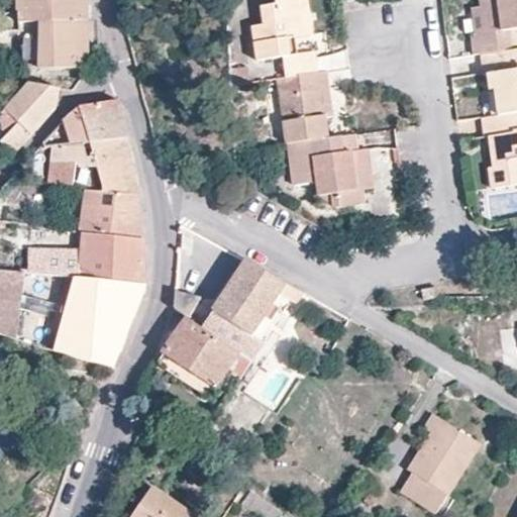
[(88,19),(87,0),(17,0),(17,7),(0,7),(0,31),(20,32),(20,23),(40,23),(40,20),(88,19)]
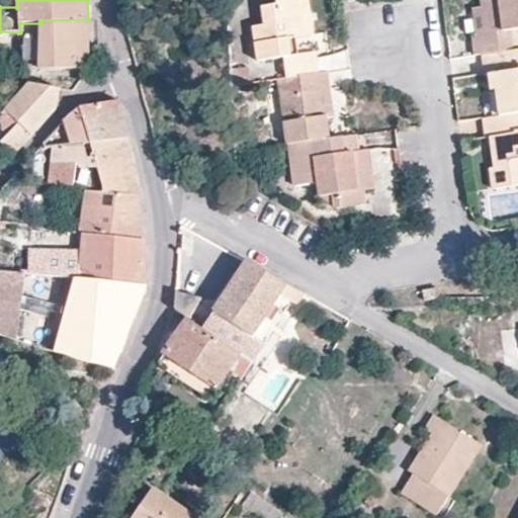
[(286,79),(319,74),(316,53),(296,55),(293,38),(292,28),(300,27),(295,0),(275,0),(275,5),(260,7),(263,25),(251,27),(256,62),(282,58),(286,79)]
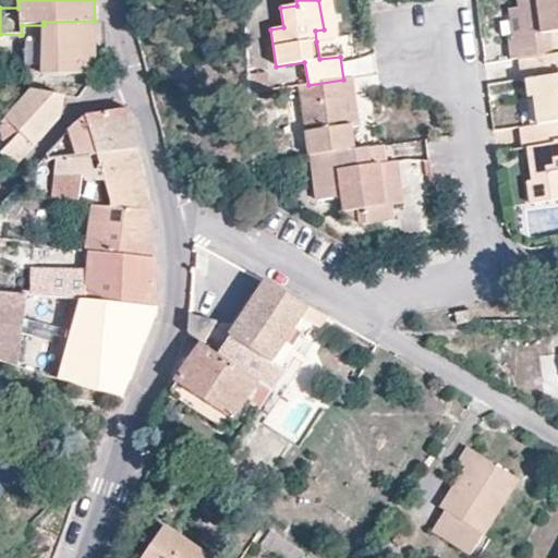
[(315,31),(316,41),(337,37),(331,0),(318,0),(324,29),(315,31)]
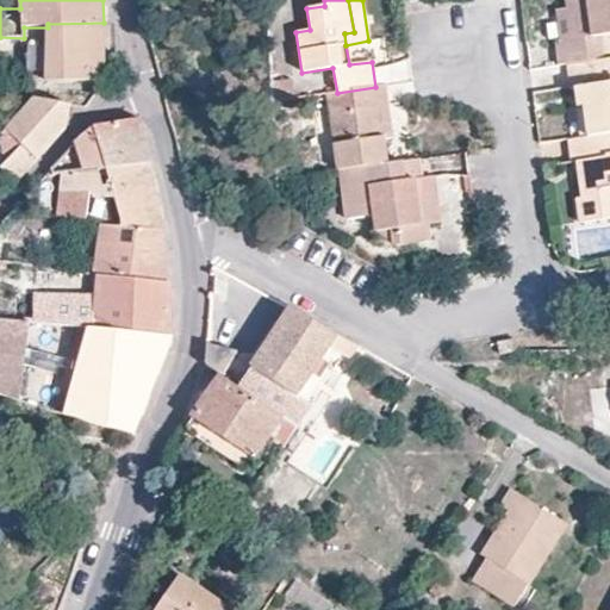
[(609,0),(565,0),(567,10),(571,41),(560,42),(555,42),(558,66),(567,64),(609,58),(609,0)]
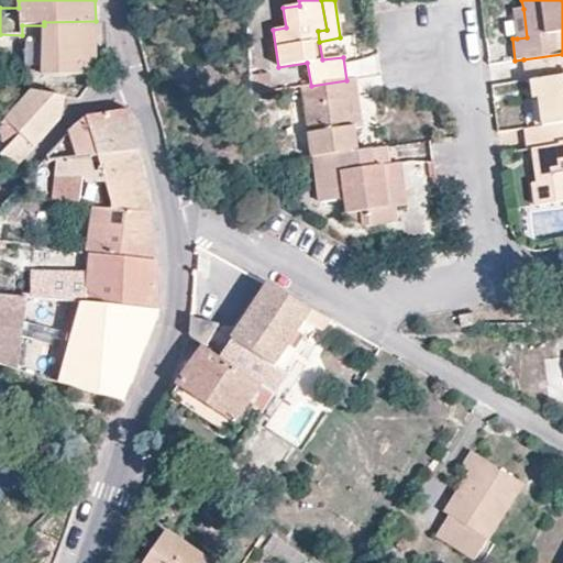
[(527,37),(523,9),(512,10),(517,39),(527,37)]
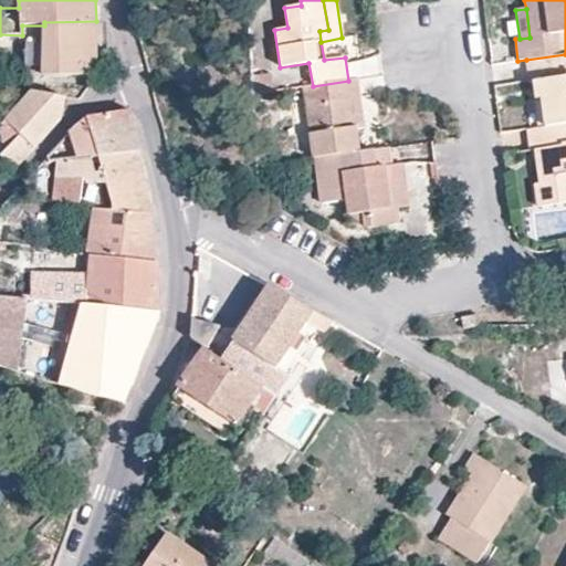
[(96,75),(96,21),(44,22),(44,25),(45,77),(96,75)]
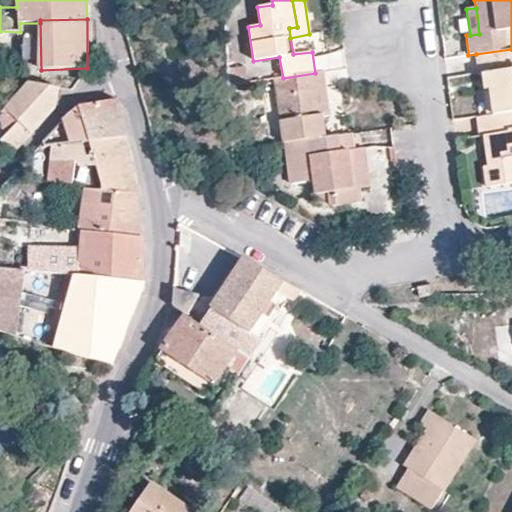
[(511,49),(476,54),(479,75),(481,75),(488,74),(490,91),(493,114),(511,111),(511,49)]
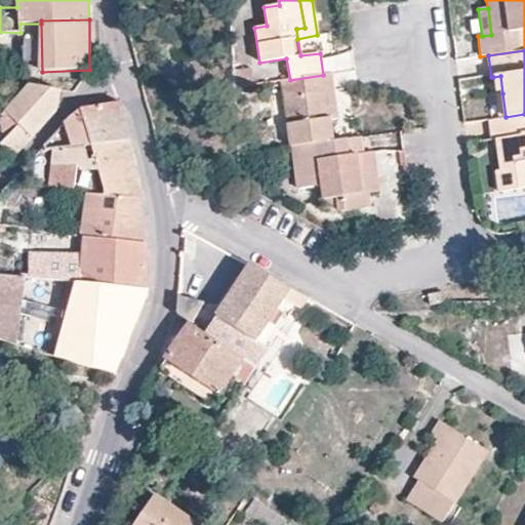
[(290,80),(281,82),(290,146),(334,139),(331,120),(327,91),(335,90),(332,73),(323,75),(290,80)]
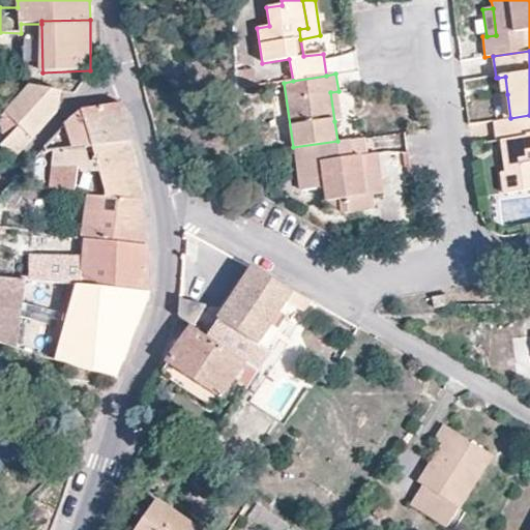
[(505,77),(498,78),(501,94),(507,94),(505,77)]
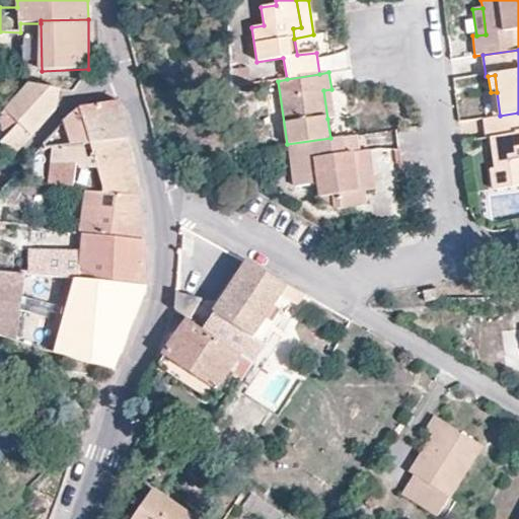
[(58,109),(60,88),(29,83),(0,115),(0,128),(7,135),(0,142),(0,143),(1,145),(0,146),(0,152),(4,156),(7,153),(11,157),(16,152),(58,109)]
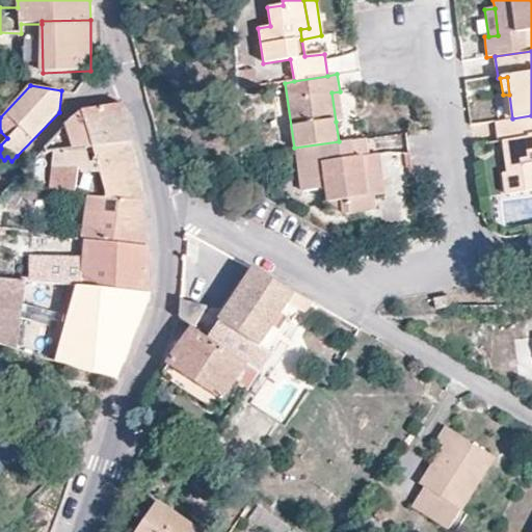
[(331,92),(336,122),(344,121),(340,91),(331,92)]
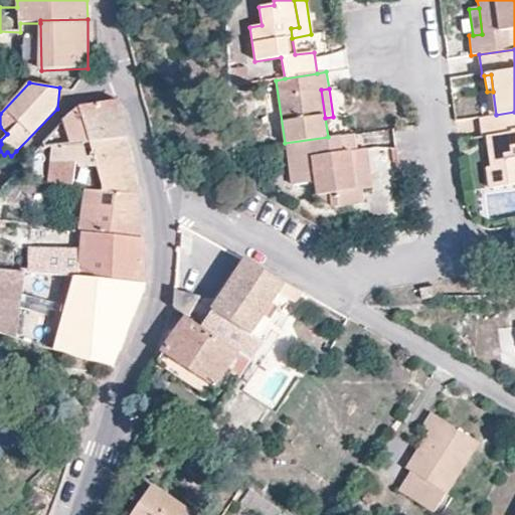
[(120,101),(78,108),(62,121),(70,144),(126,137),(123,120),(120,101)]
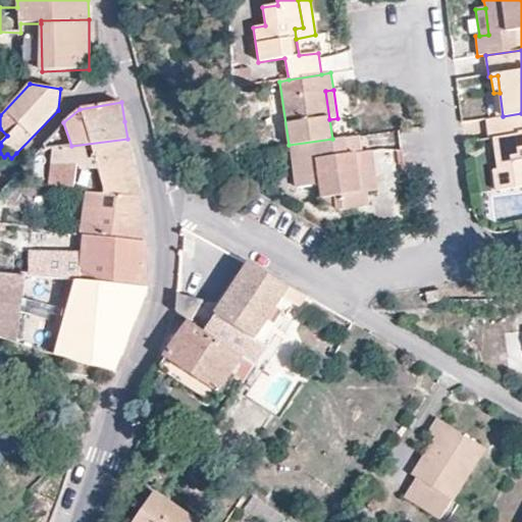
[(521,113),(503,116),(485,118),(488,139),(492,139),(498,170),(492,171),(497,191),(521,187),(521,113)]
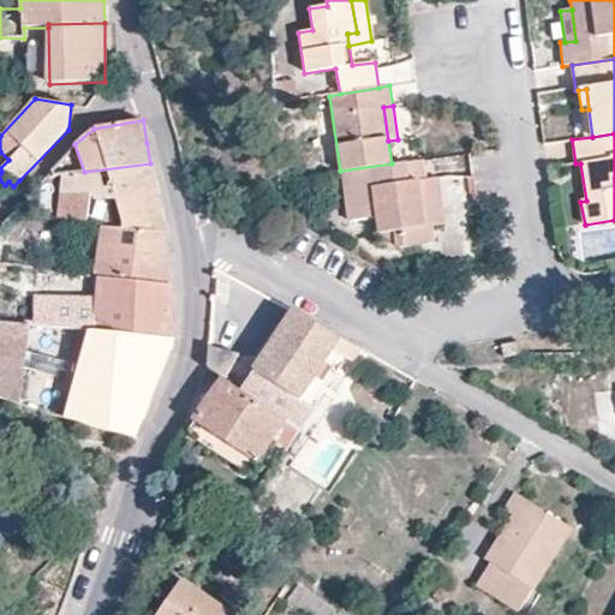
[(392,163),(340,171),(348,224),(375,220),(377,234),(425,227),(423,210),(429,209),(425,180),(423,159),(392,163)]
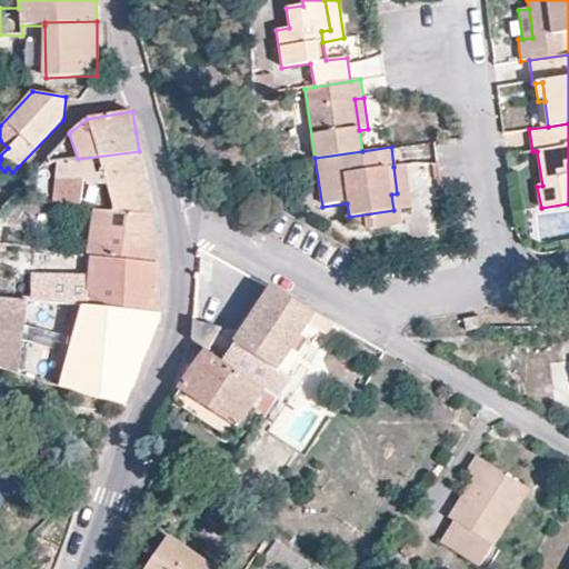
[(61,161),(52,205),(81,208),(86,182),(108,185),(116,211),(152,215),(147,183),(139,151),(78,159),(61,161)]
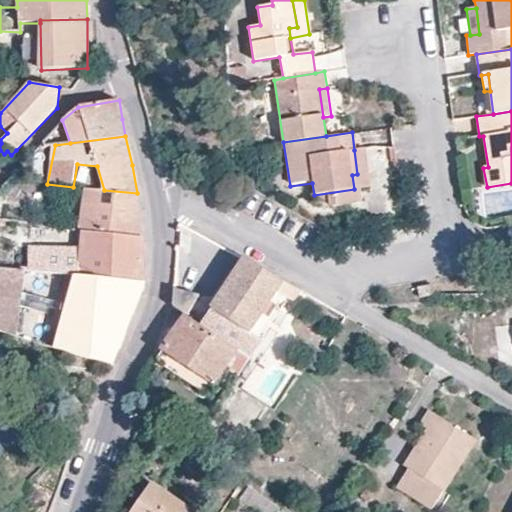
[(365,149),(354,150),(357,174),(352,175),(354,189),(358,189),(371,187),(365,149)]
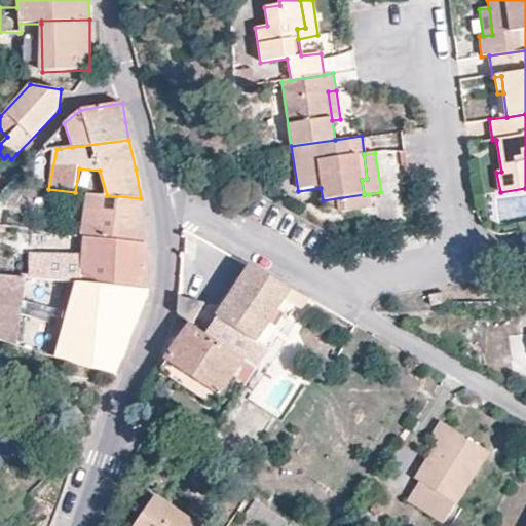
[(143,204),(141,198),(107,195),(87,193),(79,235),(85,236),(146,243),(146,236),(145,225),(143,204)]
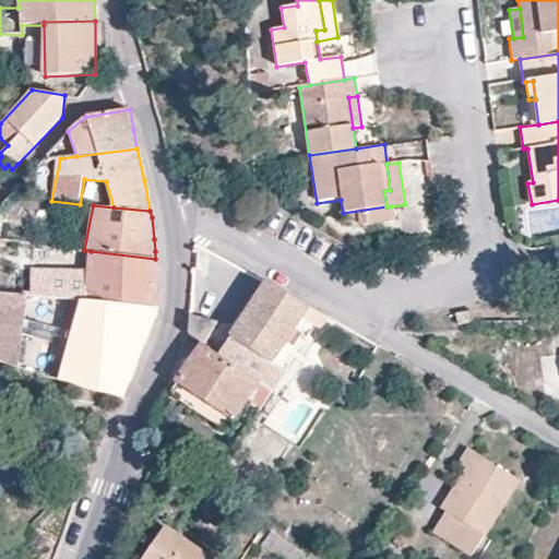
[(387,206),(343,213),(344,215),(363,226),(393,221),(391,206),(387,206)]
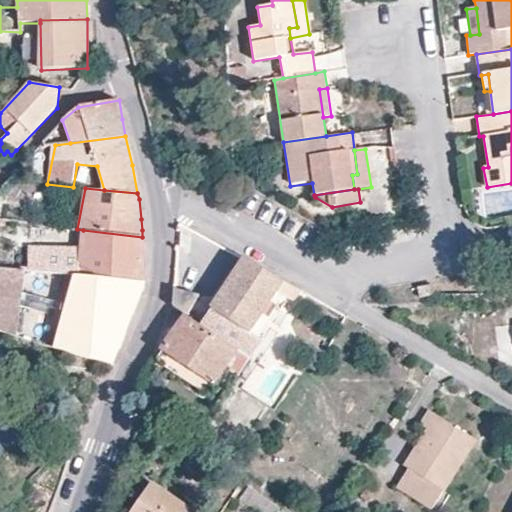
[(21,246),(26,227),(9,223),(4,241),(21,246)]
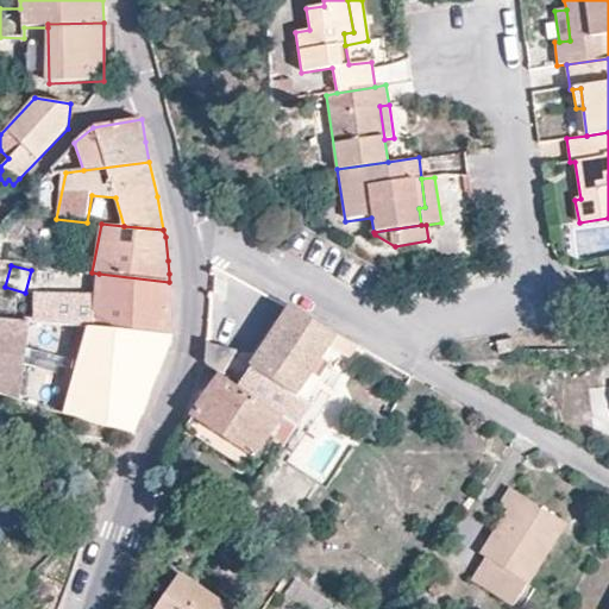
[(171,320),(169,282),(99,274),(93,328),(173,337),(171,320)]
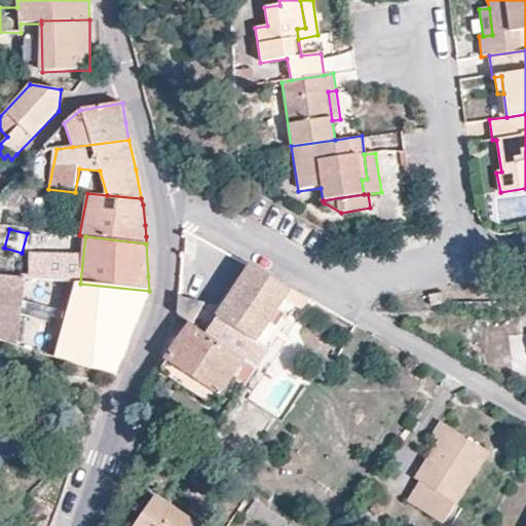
[(29,278),(65,282),(66,255),(30,254),(28,278),(29,278)]
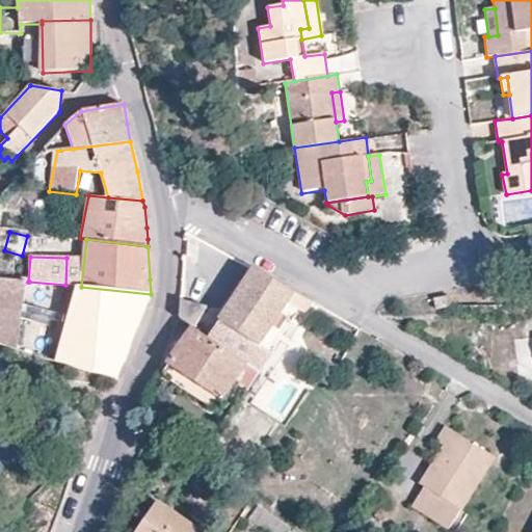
[(294,294),(254,268),(209,339),(248,365),(287,307),(294,294)]
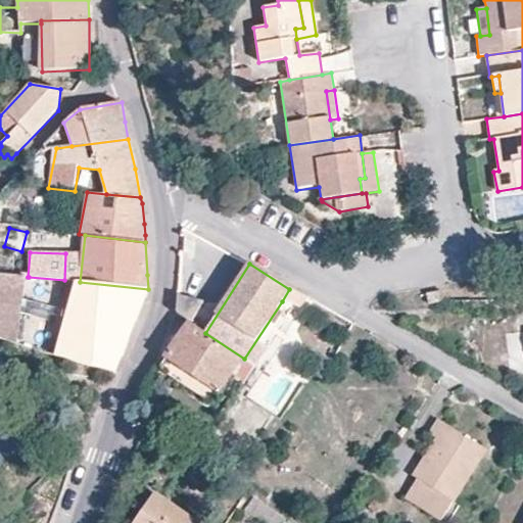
[(28,277),(0,273),(0,338),(21,344),(25,316),(35,317),(37,301),(27,300),(29,277),(28,277)]
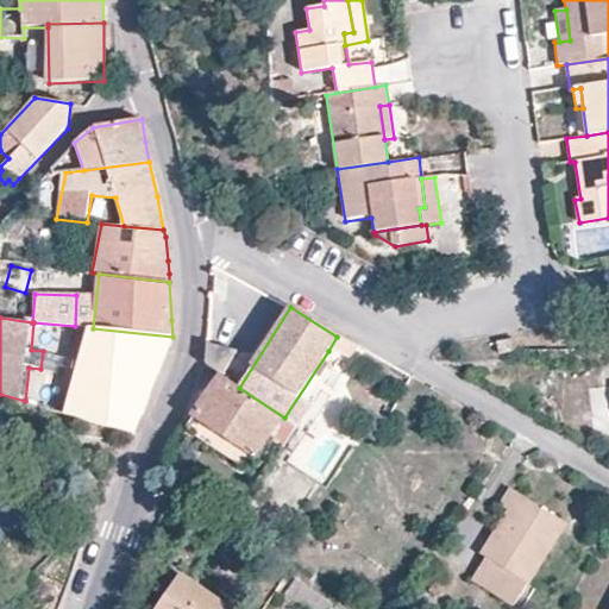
[(151,394),(173,337),(93,328),(76,389),(77,400),(79,403),(81,407),(131,421),(138,418),(140,415),(143,412),(145,408),(151,394)]
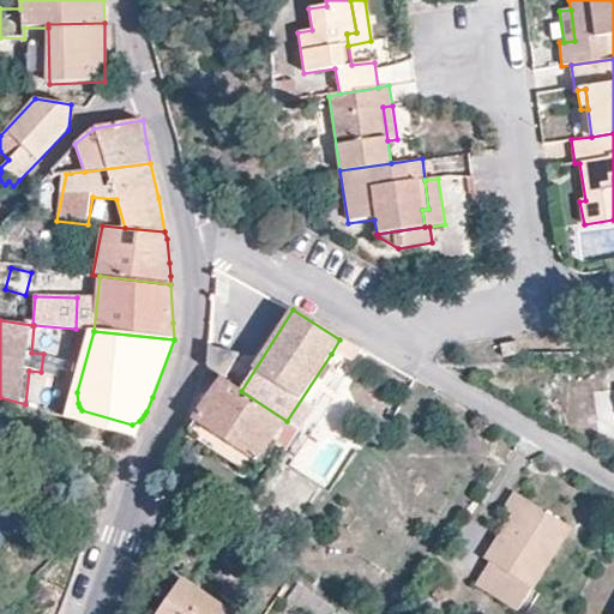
[(343,361),(355,345),(342,337),(339,339),(331,354),(343,361)]
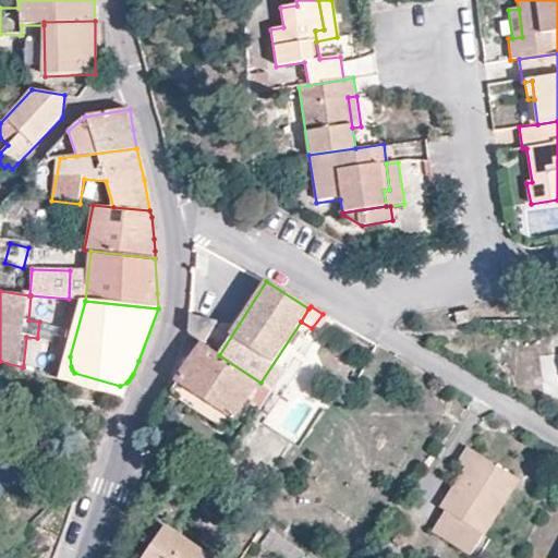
[(190,314),(187,334),(203,343),(217,322),(190,314)]
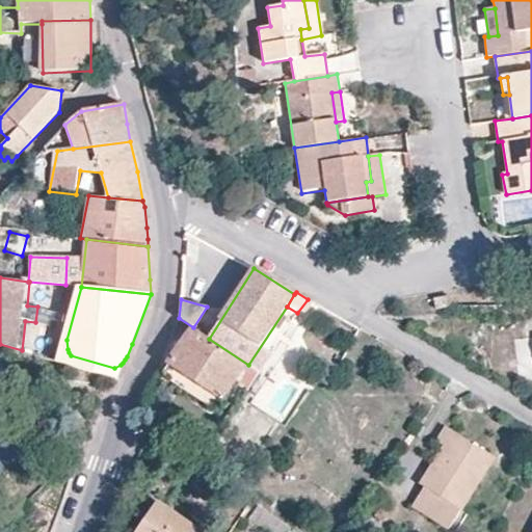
[(209,339),(193,327),(168,365),(223,402),(238,380),(247,388),(258,372),(248,365),(209,339)]
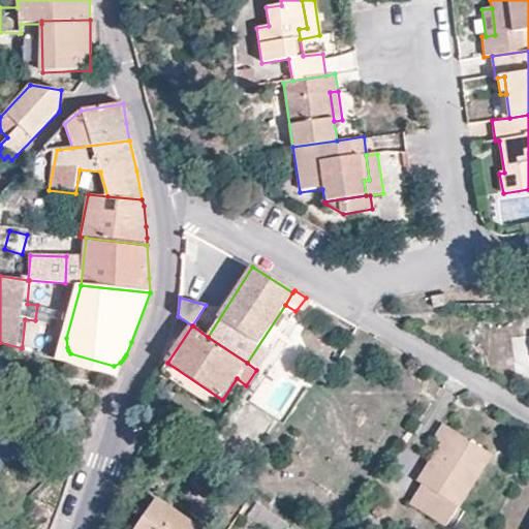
[(122,365),(126,354),(124,358),(122,361),(120,363),(114,366),(70,353),(68,350),(67,347),(66,338),(60,361),(117,379),(122,365)]
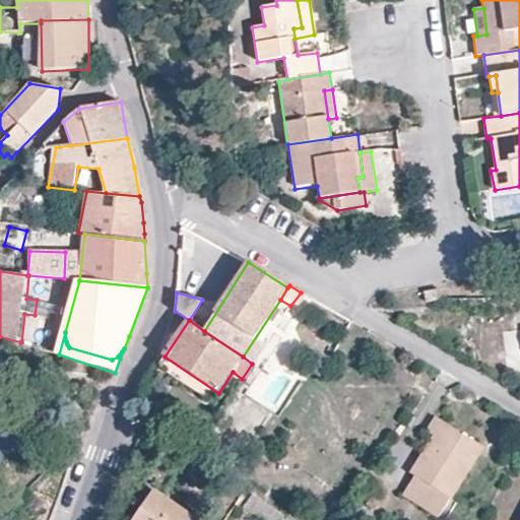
[(211,402),(218,393),(165,356),(157,366),(211,402)]
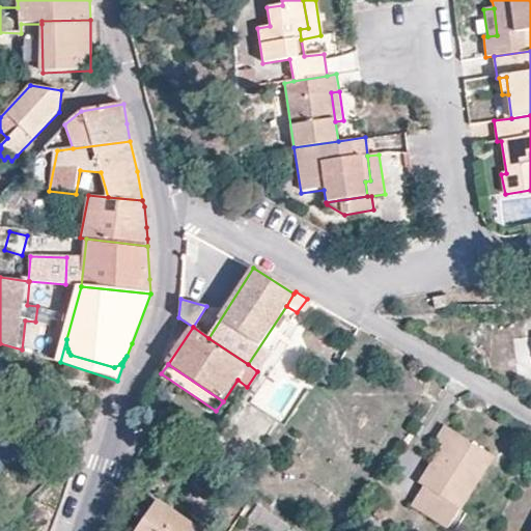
[(494,456),(444,424),(436,439),(443,444),(419,483),(423,485),(411,504),(447,527),(494,456)]
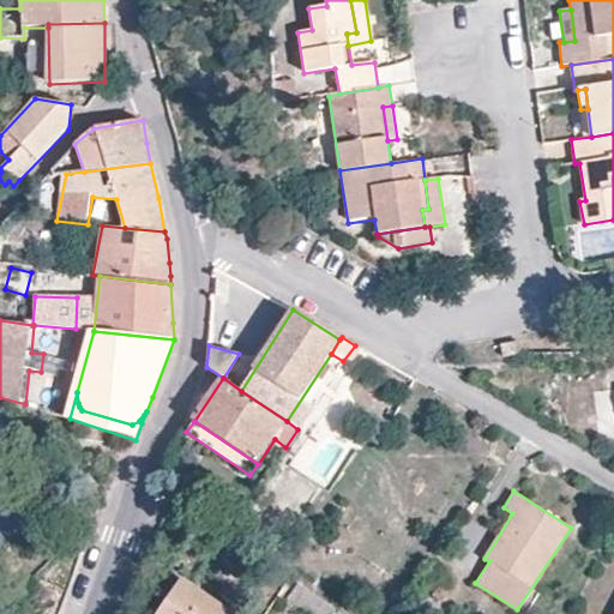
[(234,613),(181,577),(156,613),(234,613)]
